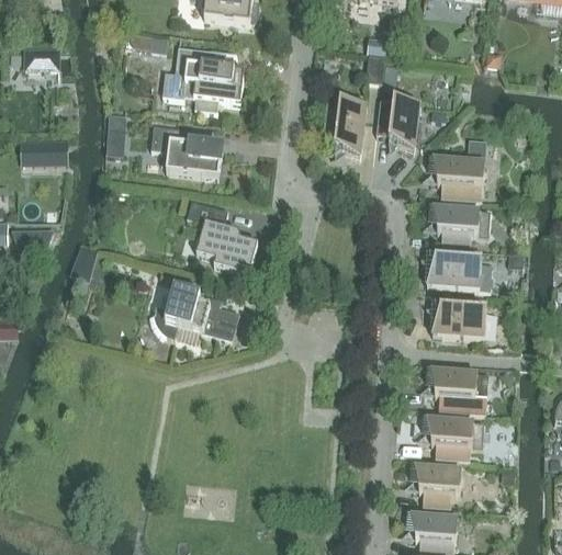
[(256,4),(253,3),(253,0),(205,0),(204,19),(250,24),(250,22),(254,22),(256,18),(257,13),(257,9),(256,4)]
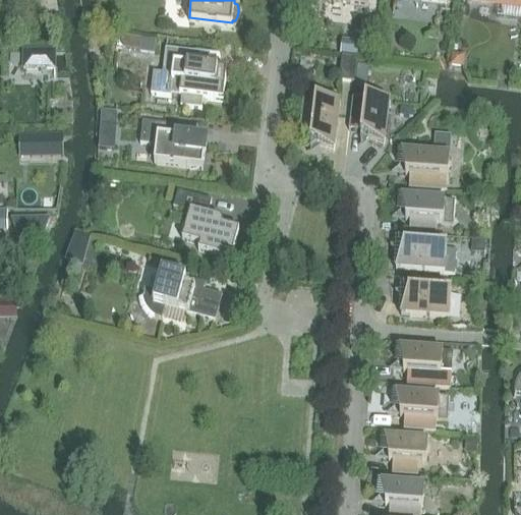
[(156,36),(141,34),(139,48),(154,50),(156,36)]
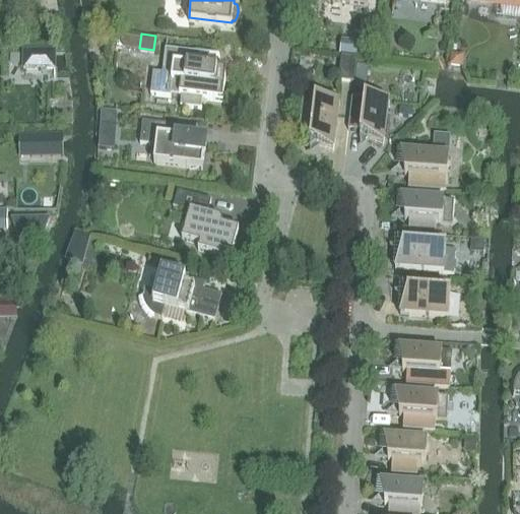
[(364,38),(352,37),(351,50),(363,51),(364,38)]
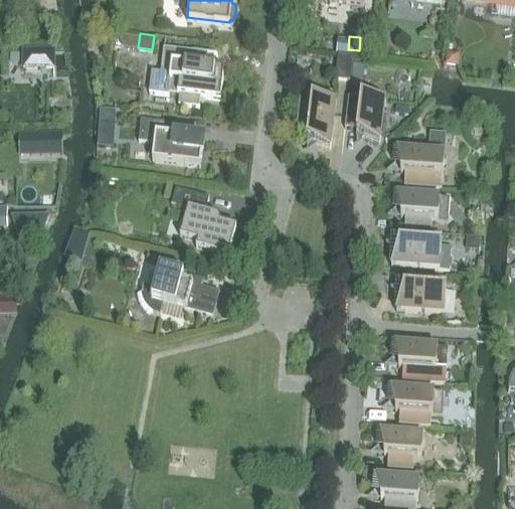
[(169,90),(180,91),(179,101),(199,104),(200,94),(220,96),(223,73),(219,72),(220,65),(196,62),(198,48),(164,43),(161,68),(152,67),(149,90),(169,92),(169,90)]
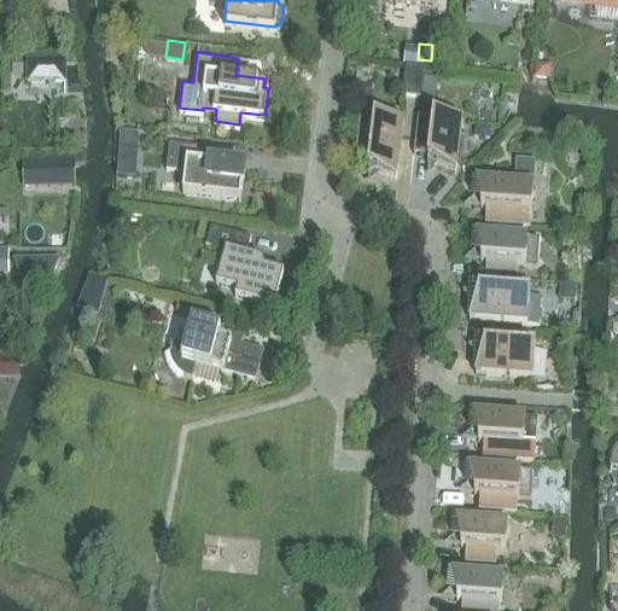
[(66,56),(29,56),(28,76),(66,76),(66,56)]
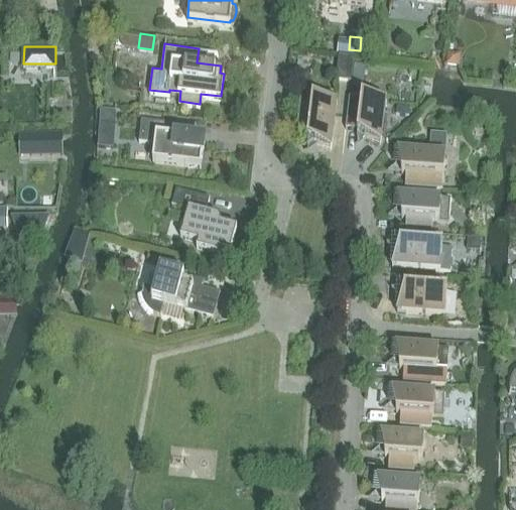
[(335,76),(351,78),(351,77),(354,51),(339,49),(336,75),(335,76)]
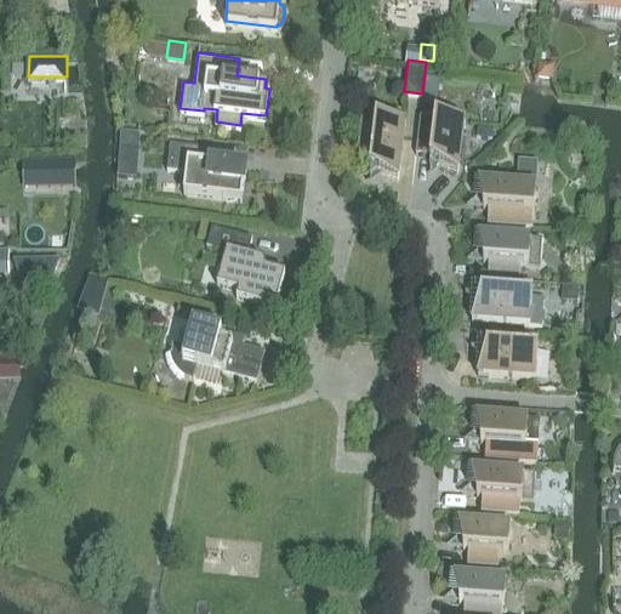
[(431,152),(429,157),(432,158),(457,168),(465,115),(436,112),(434,114),(420,112),(416,149),(431,152)]
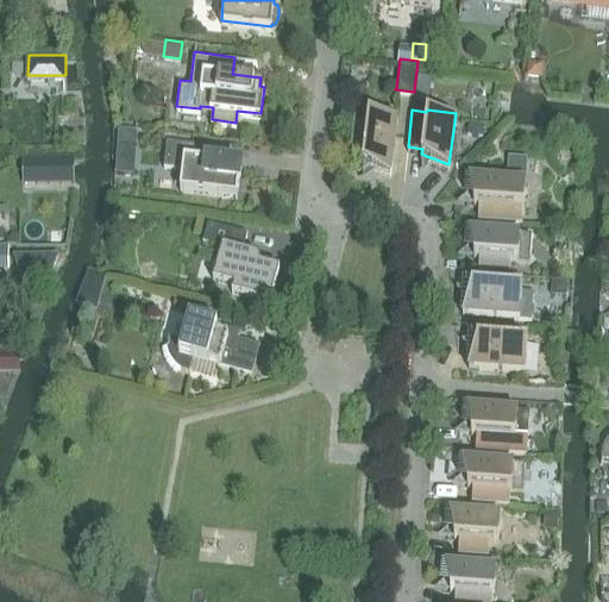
[(350,144),(352,144),(364,145),(363,162),(364,162),(390,173),(397,115),(369,112),(368,115),(356,114),(355,113),(350,144)]
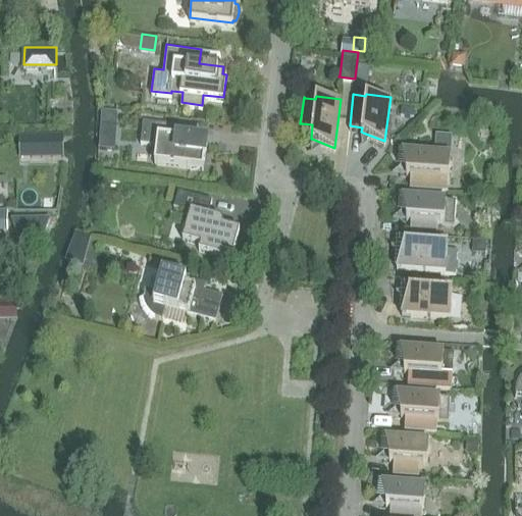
[(415,104),(401,103),(400,111),(414,113),(415,104)]
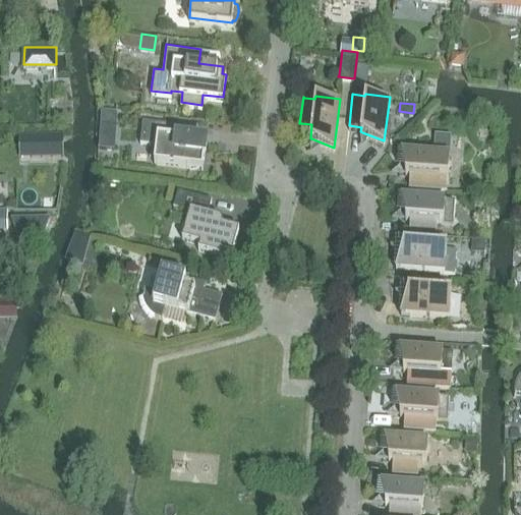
[(116,109),(101,108),(101,120),(115,121),(116,109)]
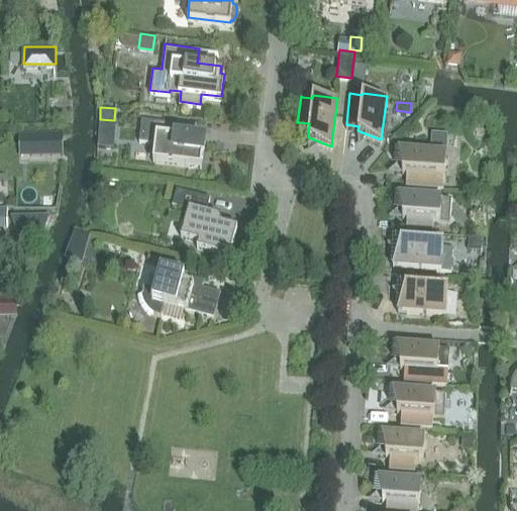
[(152,159),(201,165),(204,137),(171,133),(172,120),(141,116),(139,138),(154,140),(152,159)]
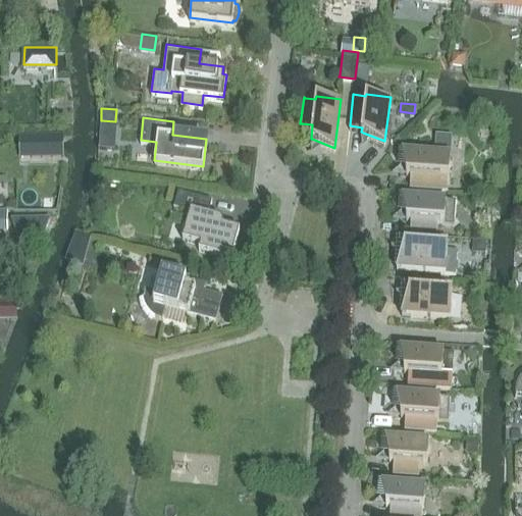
[(31,148),(31,131),(20,131),(20,148),(31,148)]
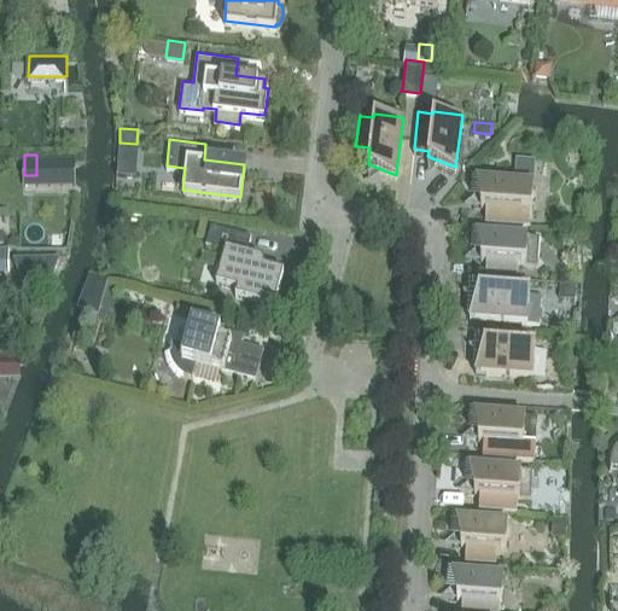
[(516,166),(514,178),(532,179),(534,167),(516,166)]
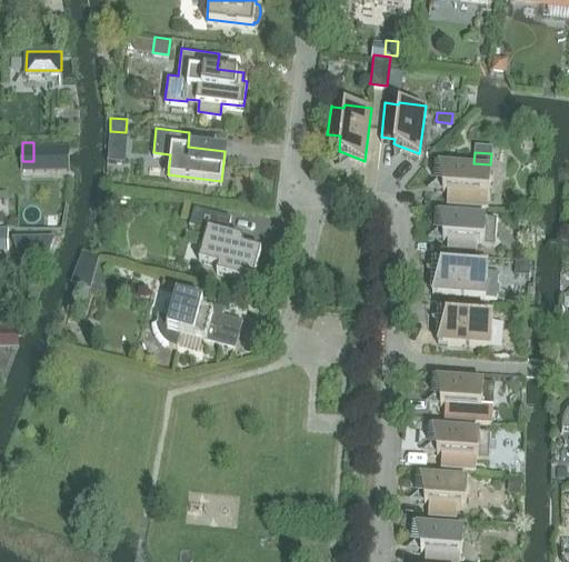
[(448,189),(447,202),(487,206),(488,191),(489,192),(491,164),(490,164),(473,163),(438,161),(442,187),(442,188),(448,189)]
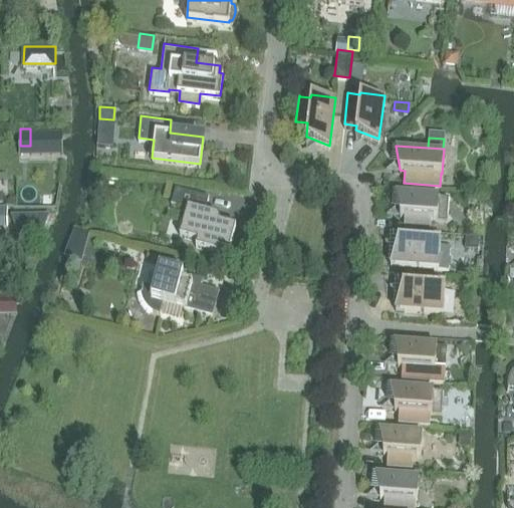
[(6,178),(6,198),(25,198),(25,178),(6,178)]
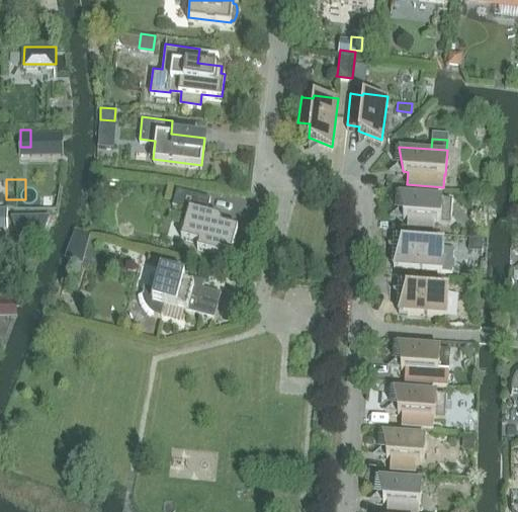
[(173,201),(188,206),(181,234),(198,239),(197,245),(230,254),(238,225),(221,220),(222,218),(220,212),(206,209),(210,194),(180,186),(178,191),(176,190),(173,201)]
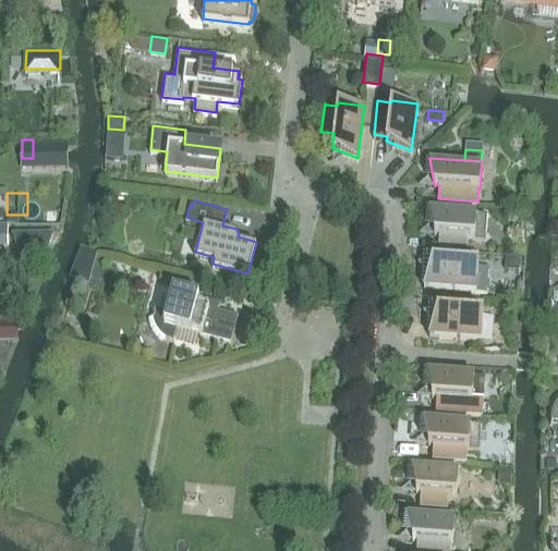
[(439,233),(438,246),(465,248),(466,235),(485,236),(487,210),(429,206),(435,232),(434,233),(439,233)]
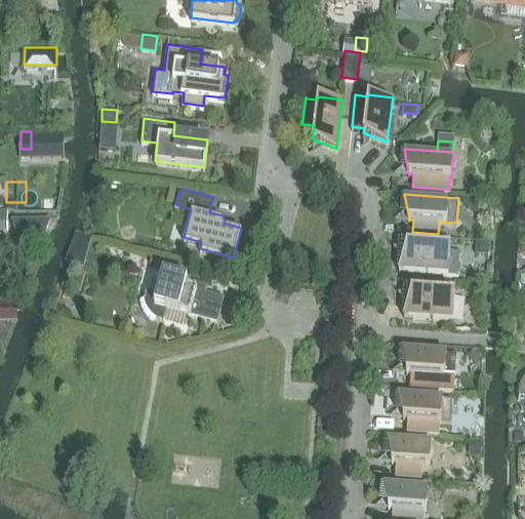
[(49,216),(18,216),(25,234),(25,241),(40,241),(49,216)]
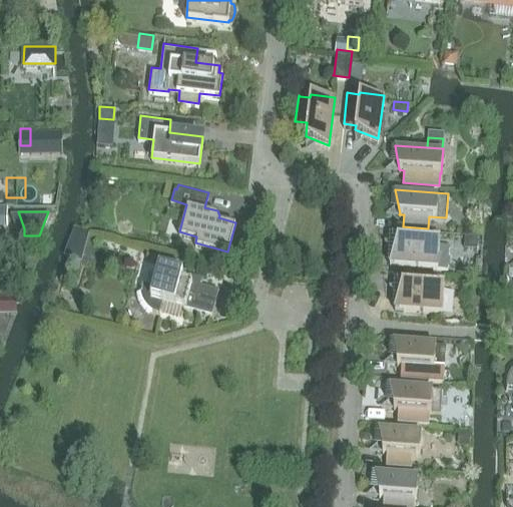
[(428,228),(403,226),(402,238),(398,238),(397,239),(390,262),(438,266),(440,241),(438,241),(439,229),(428,228)]
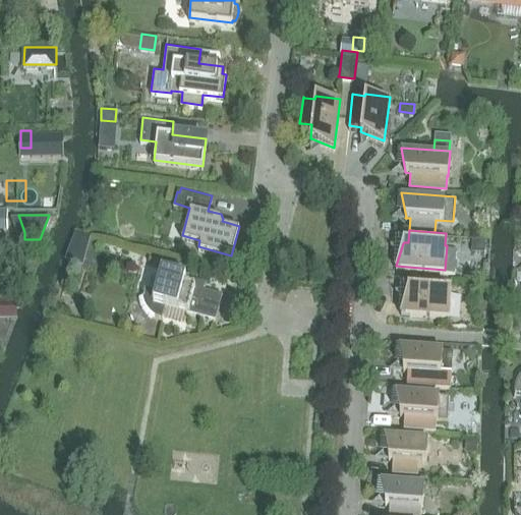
[(143,290),(143,293),(143,295),(143,297),(145,299),(145,301),(146,303),(147,304),(149,306),(150,308),(153,311),(157,313),(158,315),(160,316),(162,316),(166,303),(213,317),(220,290),(188,282),(190,276),(162,268),(156,287),(145,284),(143,286),(143,288),(143,290)]
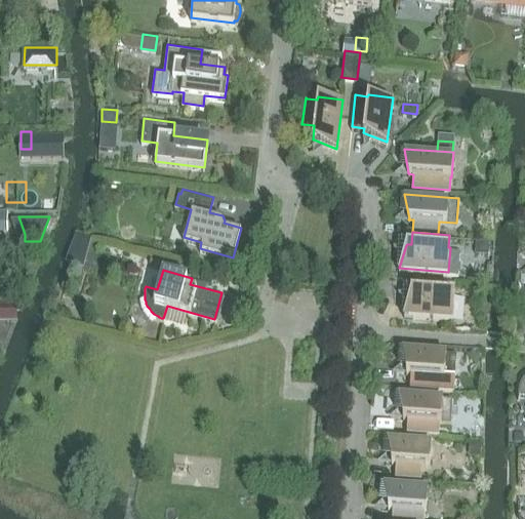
[(453,292),(454,280),(417,277),(416,290),(411,289),(411,290),(404,314),(453,317),(454,292),(453,292)]
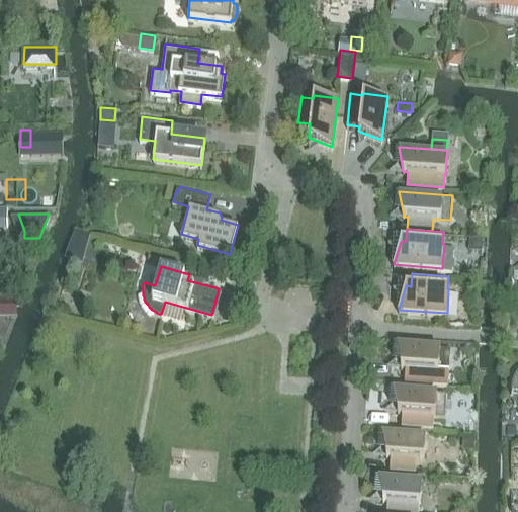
[(0,311),(16,311),(15,296),(0,295),(0,311)]
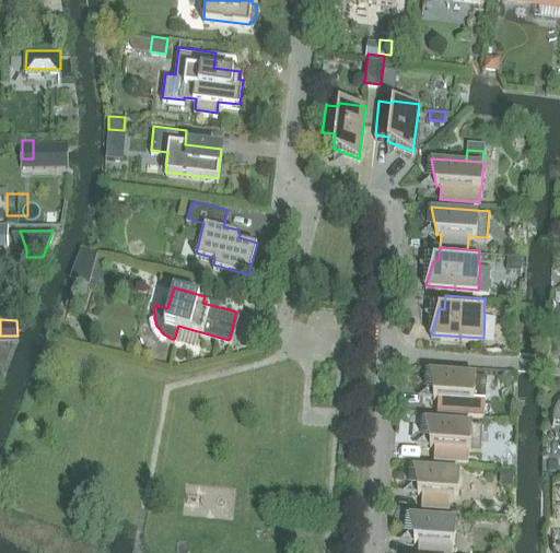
[(476,373),(429,369),(433,395),(433,396),(439,397),(438,410),(465,412),(483,413),(487,374),(476,373)]
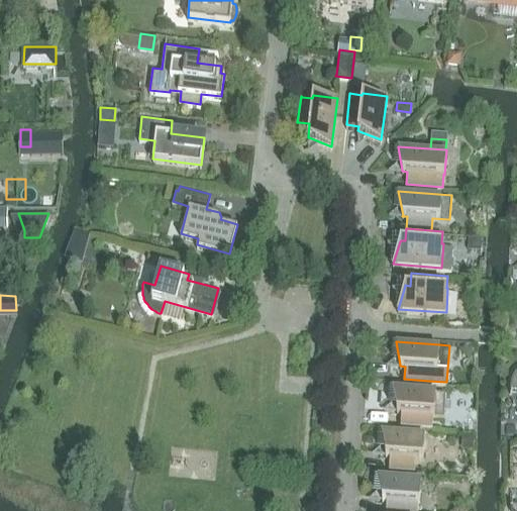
[(402,411),(401,423),(432,425),(433,413),(444,414),(445,390),(392,386),(397,409),(397,411),(402,411)]
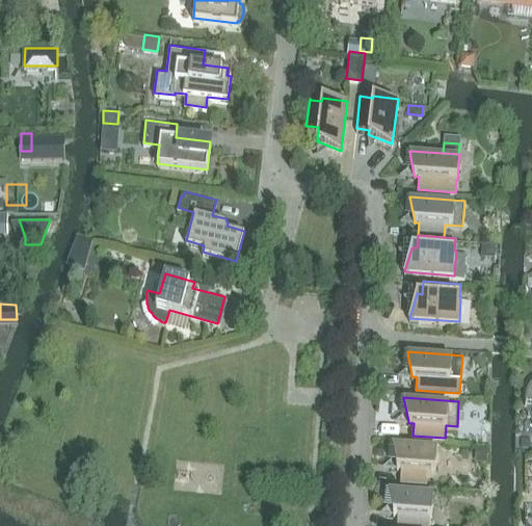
[(401,468),(400,481),(427,482),(427,470),(435,471),(436,446),(392,443),(397,467),(397,468),(401,468)]
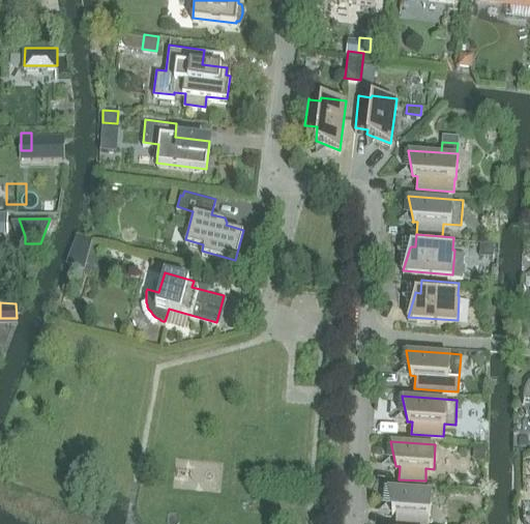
[(396,513),(395,523),(428,523),(429,515),(431,515),(432,490),(387,487),(391,512),(396,513)]
